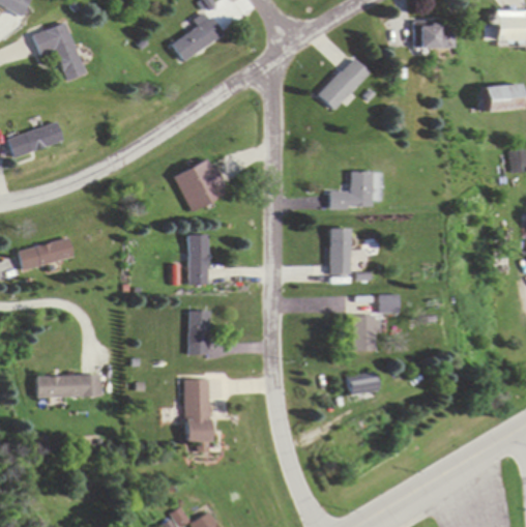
[(0,0),(0,3),(20,16),(27,0),(0,0)]
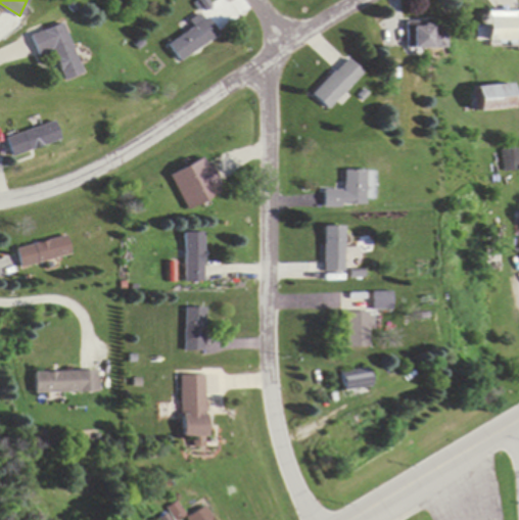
[(486,39),(518,38),(518,9),(486,10),(486,39)]
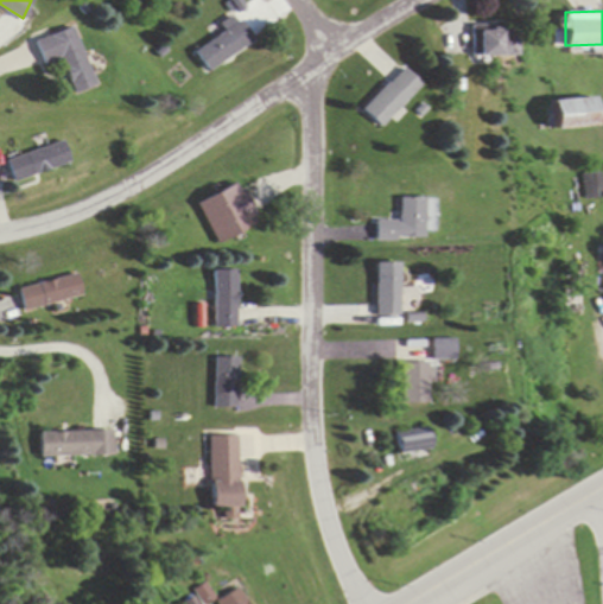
[(196,49),(207,68),(254,39),(239,12),(222,21),(227,30),(196,49)]
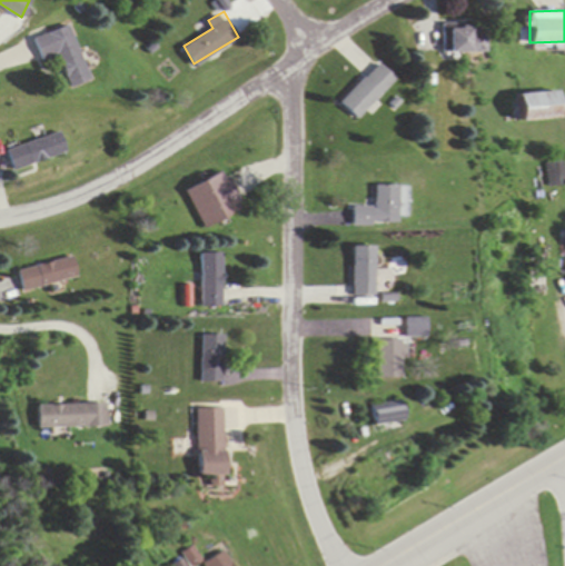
[(72,23),(36,36),(42,58),(60,53),(70,86),(90,79),(72,23)]
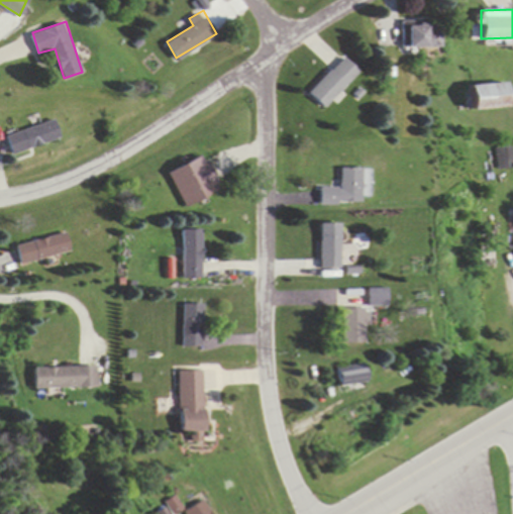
[(406,22),(406,46),(439,46),(439,22),(406,22)]
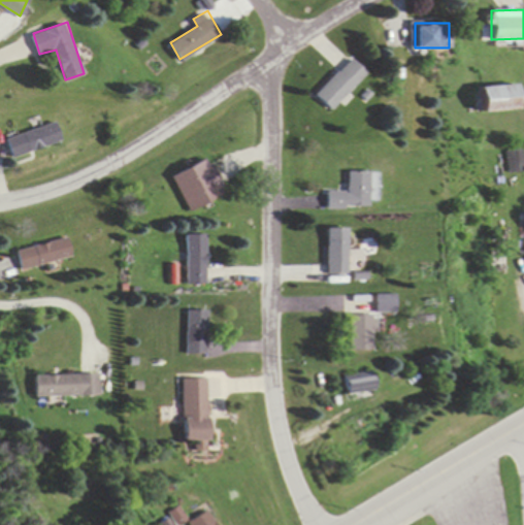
[(333,109),(369,73),(353,57),(317,93),(333,109)]
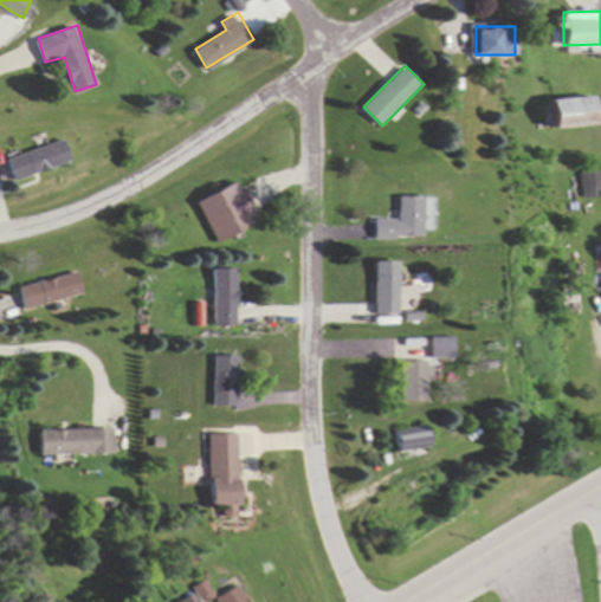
[(550,97),(551,127),(593,125),(592,97),(550,97)]
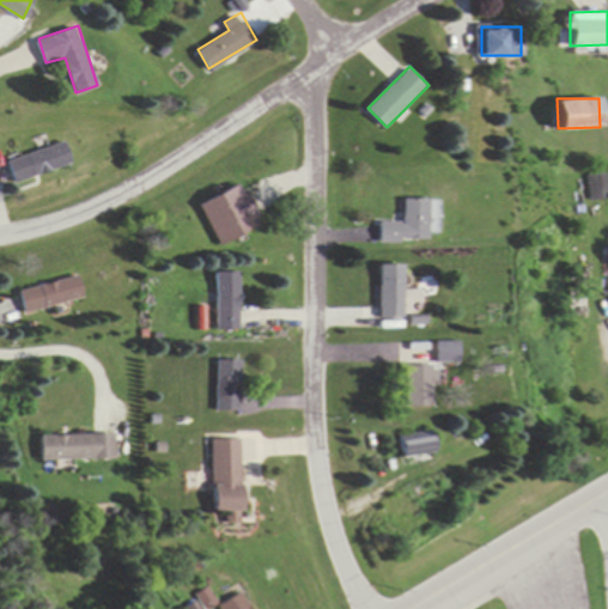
[(8,159),(16,182),(74,164),(67,140),(8,159)]
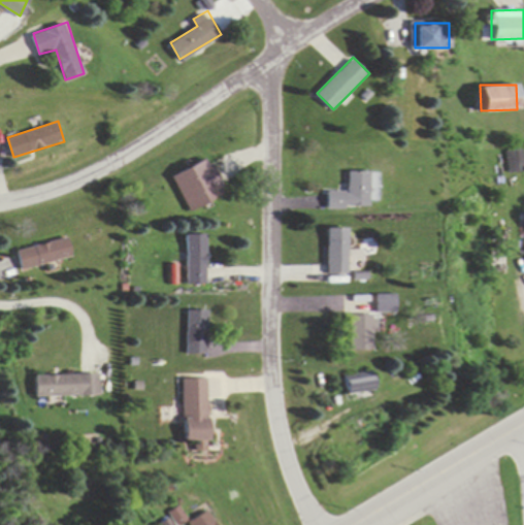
[(172,176),(192,210),(227,192),(208,157),(172,176)]
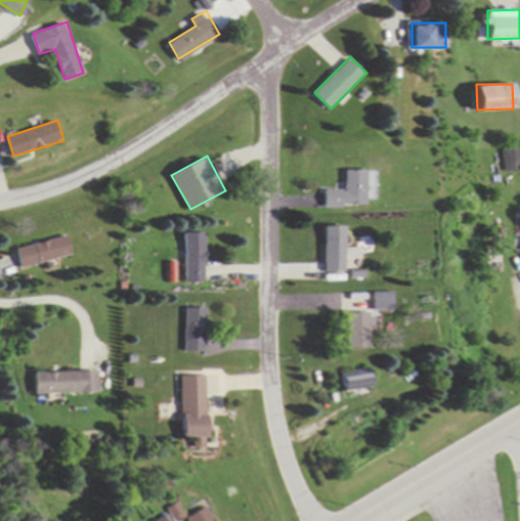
[(369,169),(347,169),(347,189),(327,189),(327,206),(369,206),(369,169)]
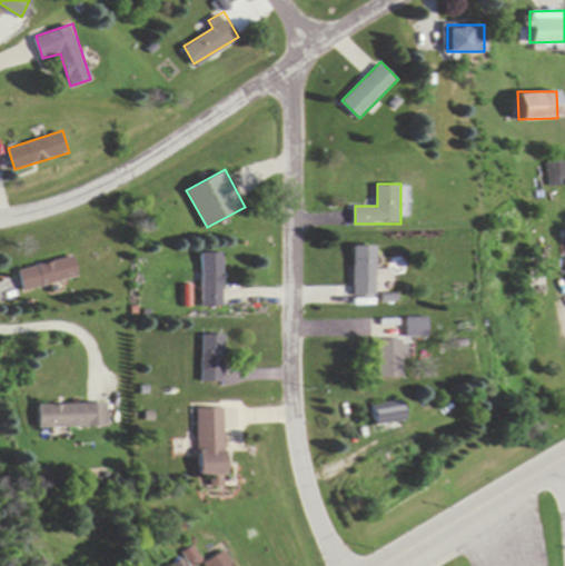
[(354,245),(354,294),(376,294),(376,245),(354,245)]
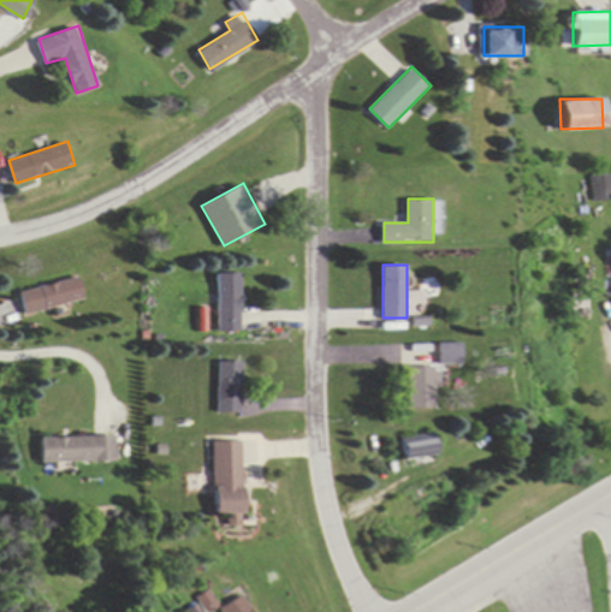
[(242,331),(241,273),(219,273),(219,331),(242,331)]
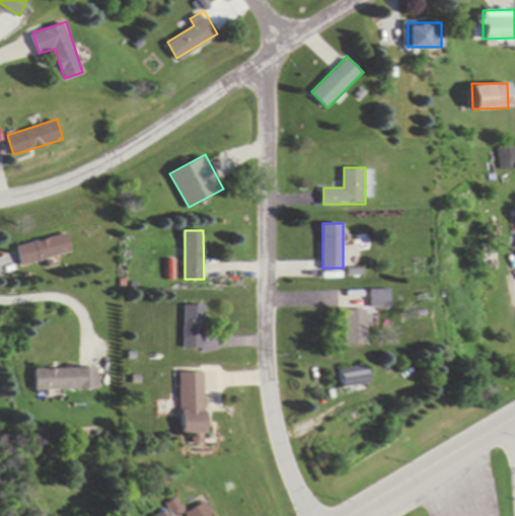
[(18,245),(22,264),(72,251),(68,233),(18,245)]
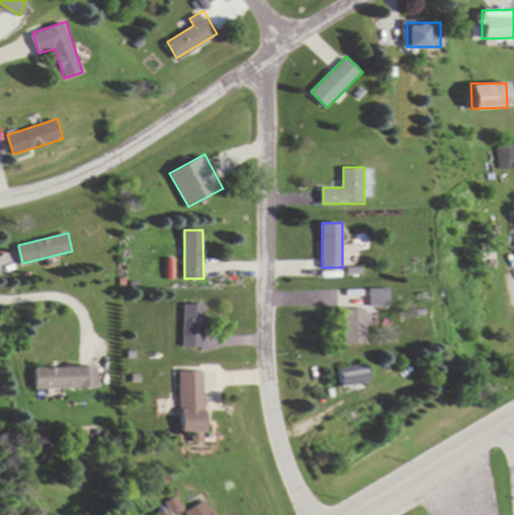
[(390,287),(370,287),(370,307),(390,307),(390,287)]
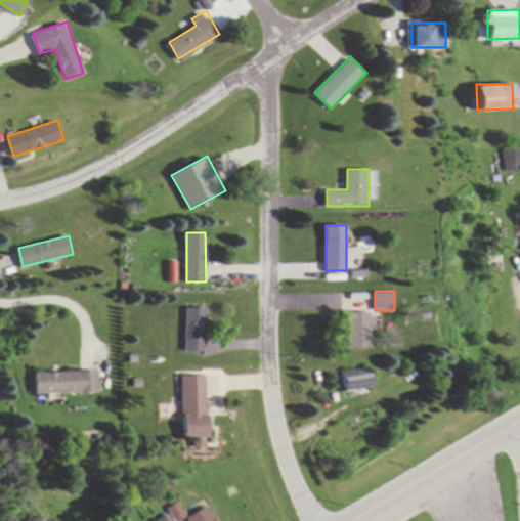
[(208,351),(208,308),(187,308),(187,351),(208,351)]
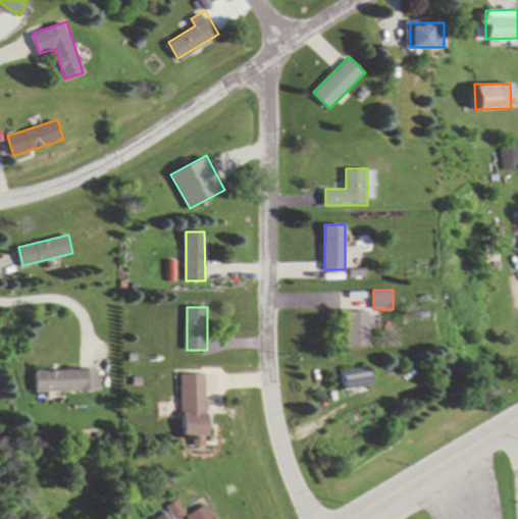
[(370,346),(370,311),(349,311),(349,346),(370,346)]
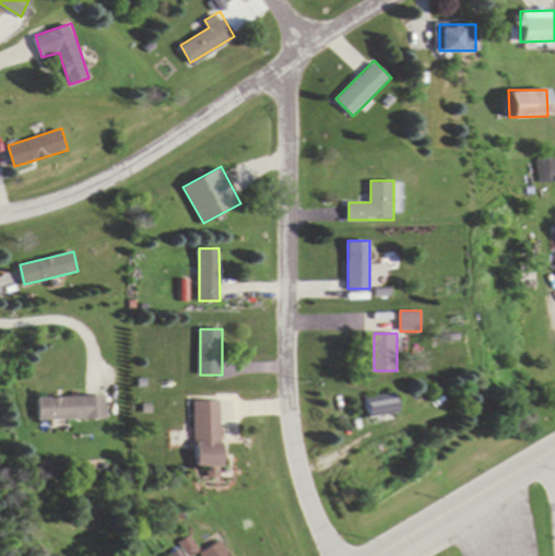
[(105,395),(37,397),(38,420),(105,418),(105,395)]
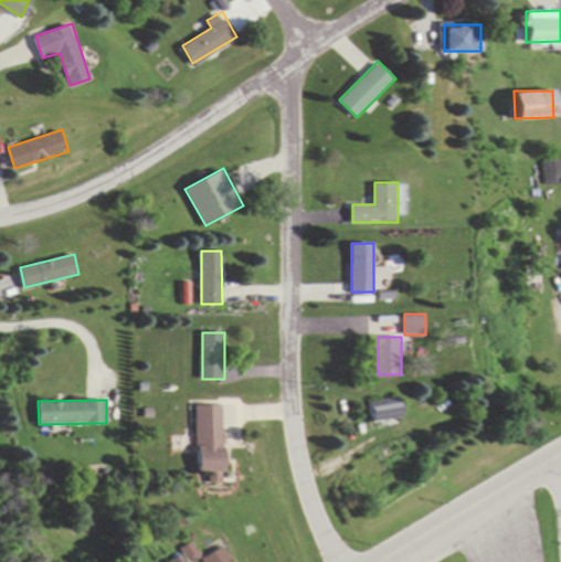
[(402,419),(401,401),(370,403),(372,421),(402,419)]
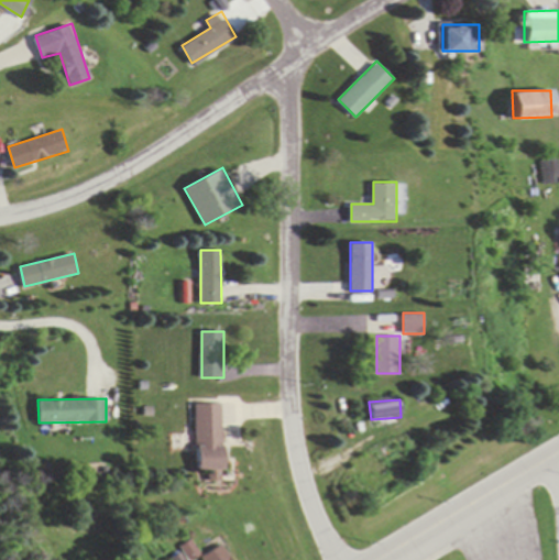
[(223,403),(197,403),(197,468),(223,468),(223,403)]
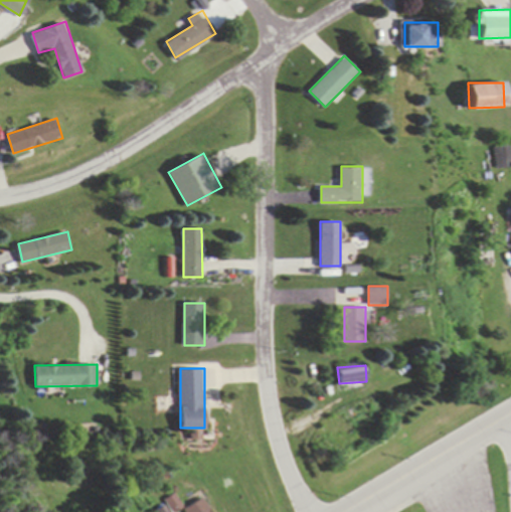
[(190,511),(214,511),(206,496),(187,507),(190,511)]
